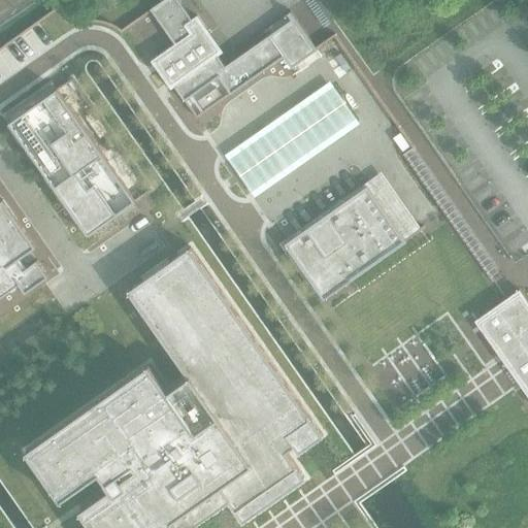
[(192,17),(179,0),(164,0),(156,6),(179,40),(177,42),(157,57),(185,96),(218,73),(231,93),(284,56),(291,66),(317,47),(296,18),(226,66),(218,54),(223,51),(197,12),(192,17)]
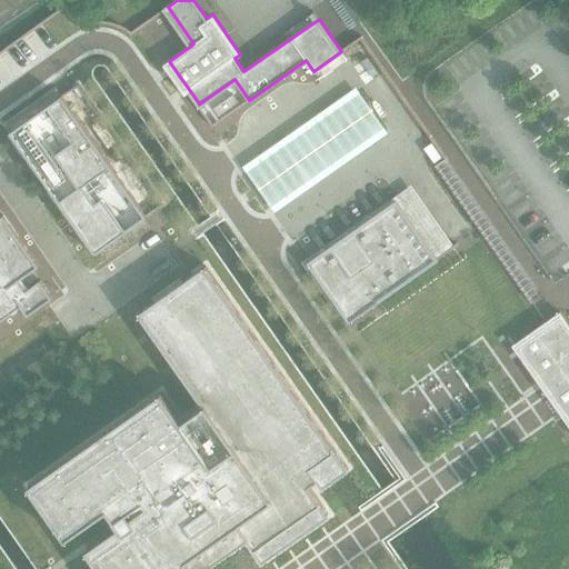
[(389,132),(357,87),(245,165),(277,210),(389,132)]
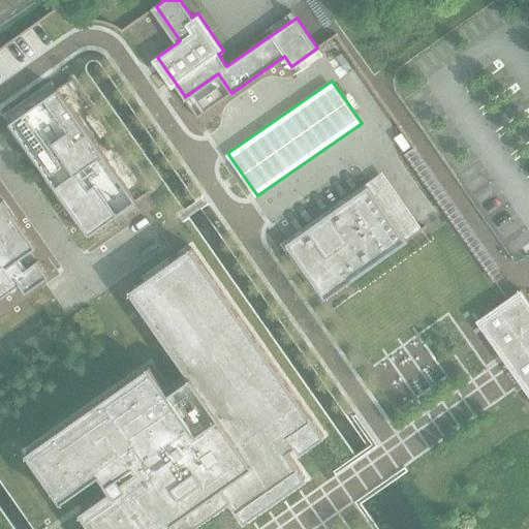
[(134,203),(56,86),(7,119),(87,235),(134,203)]
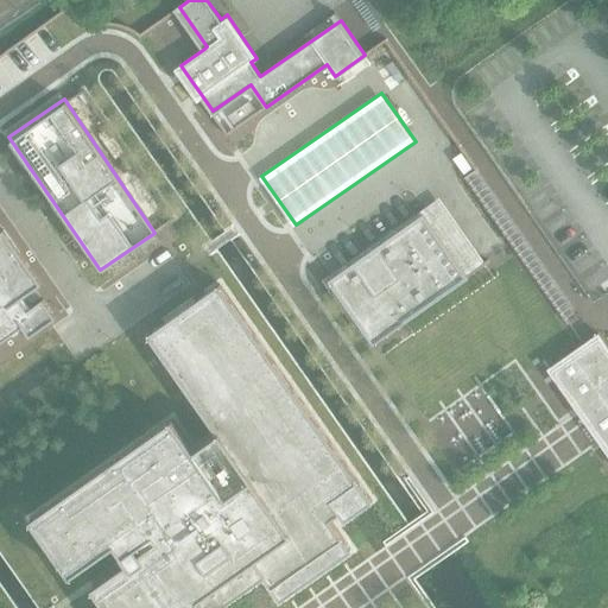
[(339,279),(375,335),(469,270),(432,215),(339,279)]
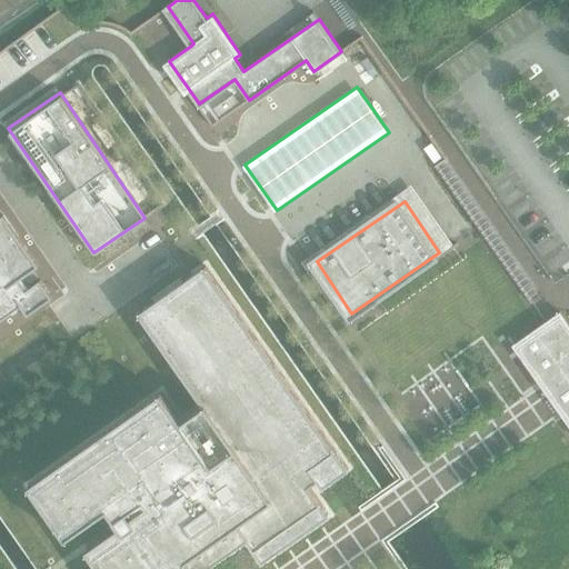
[(0,317),(20,303),(26,312),(51,295),(40,278),(27,286),(19,276),(38,262),(1,211),(0,211),(0,317)]
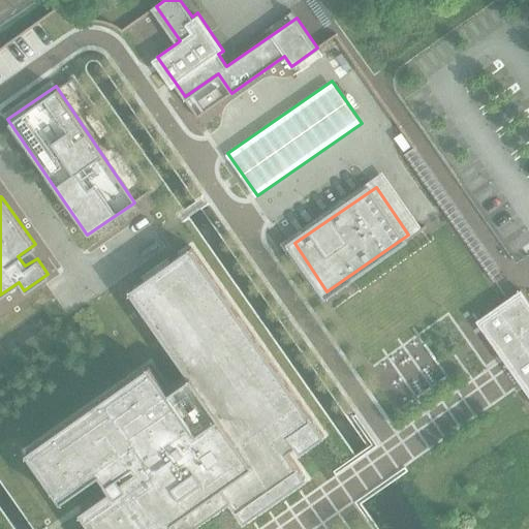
[(184,528),(181,524),(226,493),(241,512),(303,470),(286,445),(294,439),(300,448),(322,432),(194,245),(133,286),(191,372),(170,385),(155,362),(30,447),(60,492),(101,464),(113,480),(76,505),(92,528),(184,528)]
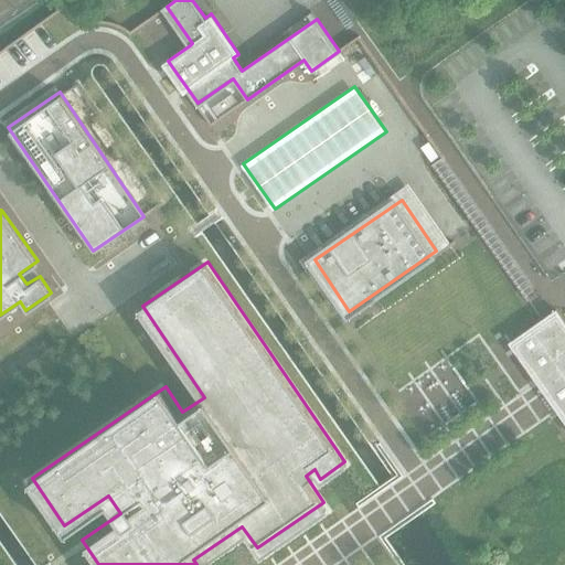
[(560,411),(564,418),(564,324),(555,310),(543,319),(511,341),(540,383),(551,398),(560,411)]
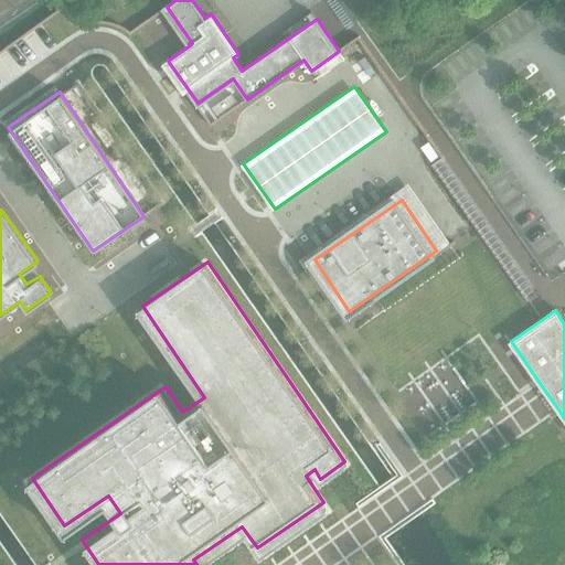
[(448,380),(437,365),(408,386),(419,402),(448,380)]
